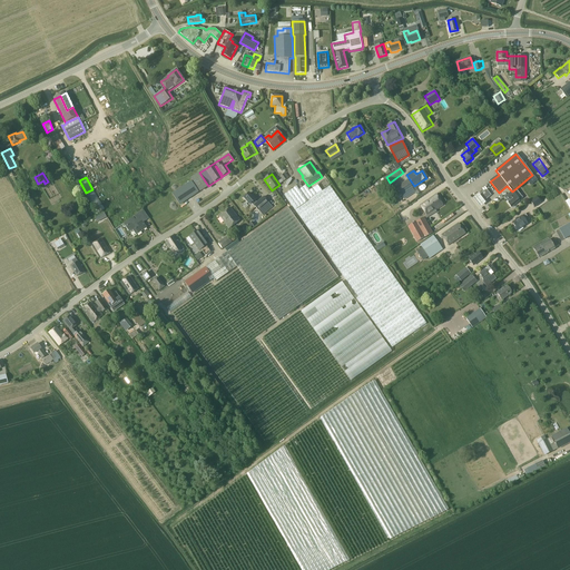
[(192,180),(182,187),(172,194),(179,206),(199,193),(192,180)]
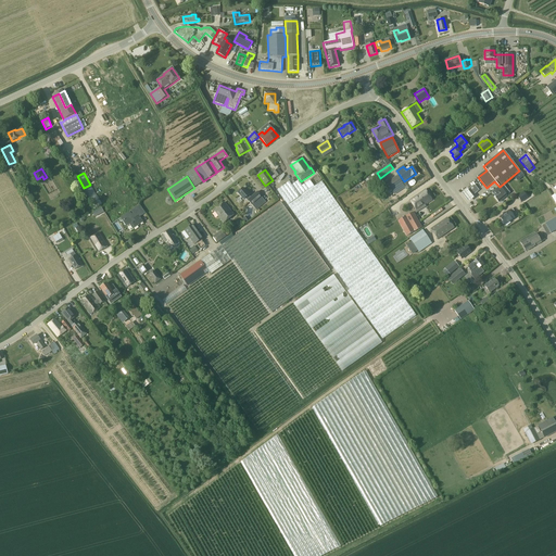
[(397,176),(388,182),(387,184),(393,193),(404,187),(397,176)]
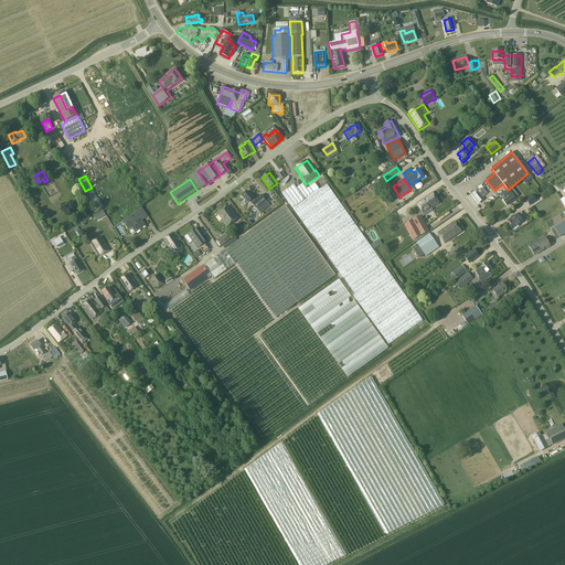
[(297,182),(294,185),(281,193),(311,234),(312,234),(355,295),(353,296),(388,345),(423,321),(387,272),(363,236),(327,184),(315,193),(309,188),(307,189),(302,184),(299,187),(297,182)]
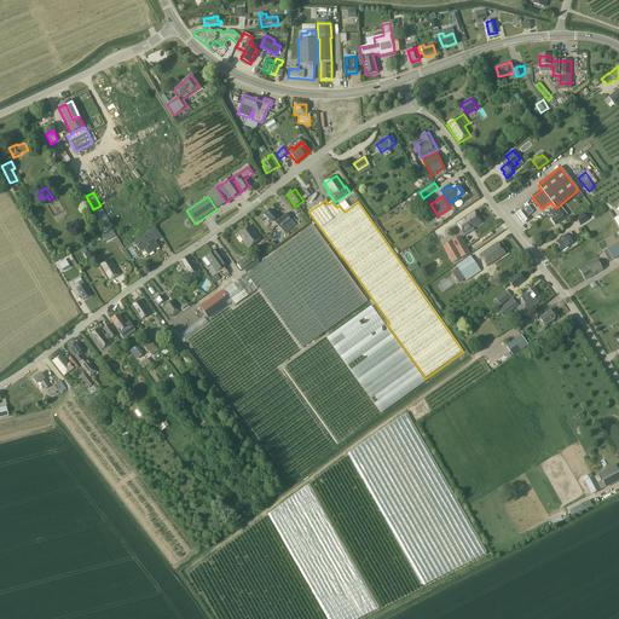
[(563,219),(562,217),(566,214),(561,206),(556,209),(556,208),(548,215),(551,219),(551,220),(555,225),(563,219)]
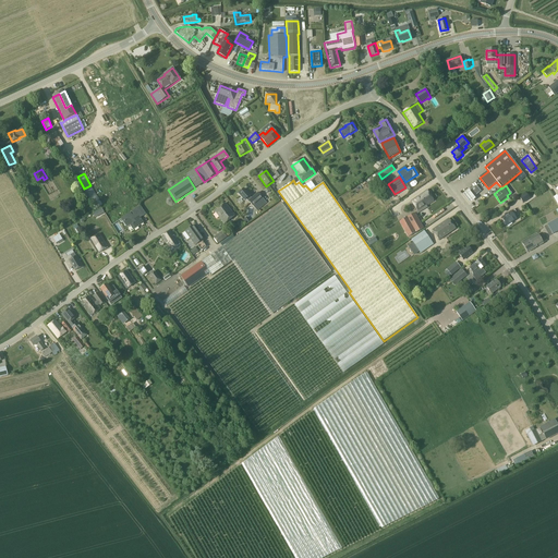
[(249,202),(256,210),(266,202),(258,193),(252,198),(250,196),(251,195),(247,191),(246,192),(244,190),(239,194),(244,201),(246,199),(249,202)]
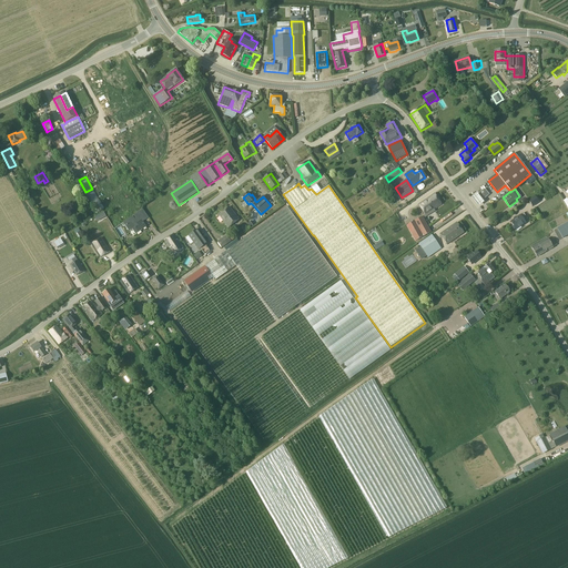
[(442,205),(434,194),(418,205),(426,215),(442,205)]
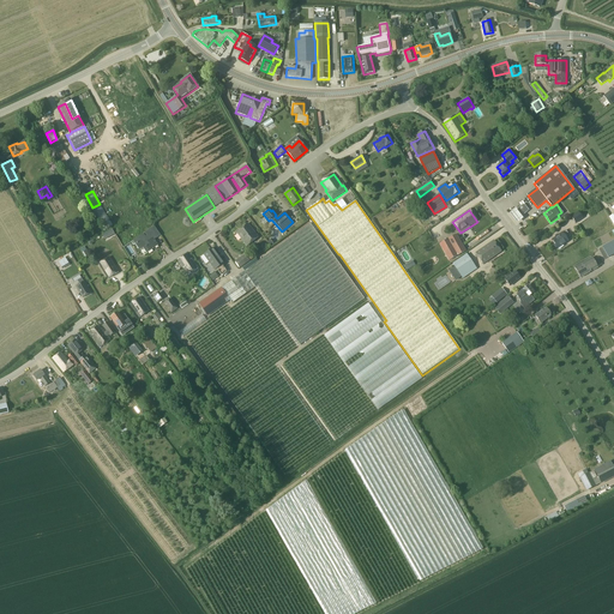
[(515,212),(510,216),(517,226),(522,222),(515,212)]
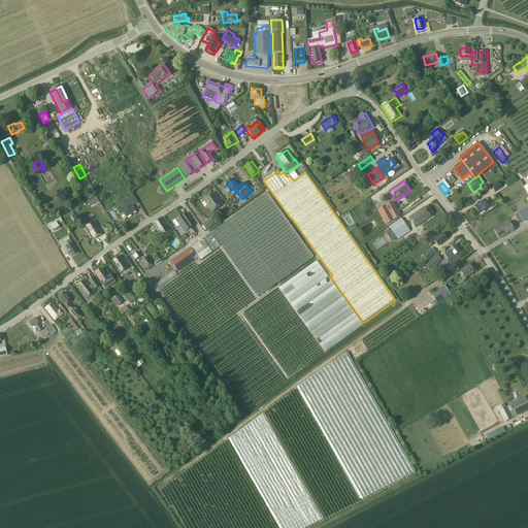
[(501,189),(497,183),(491,187),(495,193),(501,189)]
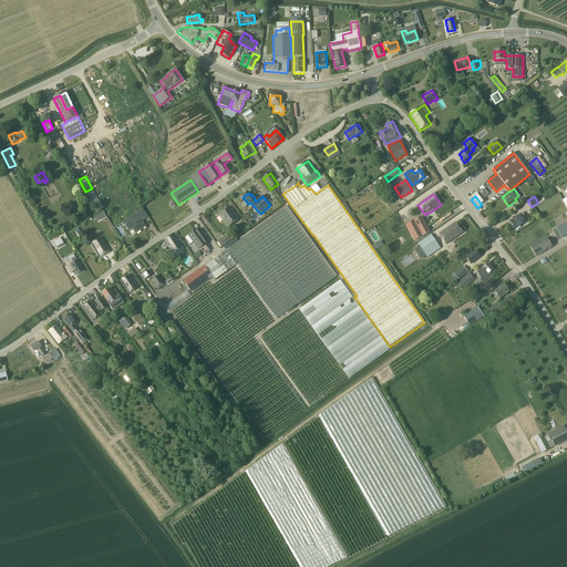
[(205,266),(212,277),(215,280),(236,265),(275,320),(336,276),(287,207),(238,241),(236,239),(224,248),(226,250),(205,266)]
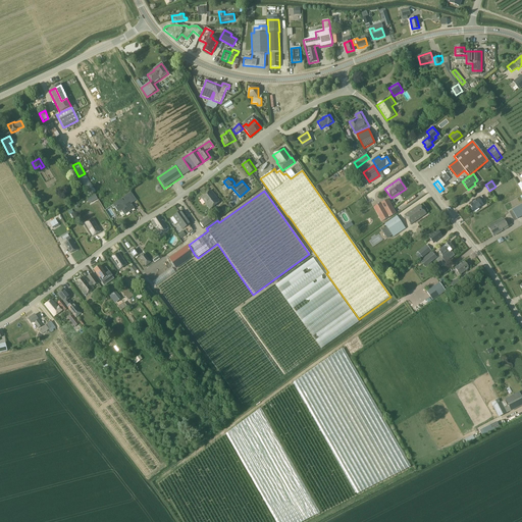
[(201,198),(210,210),(219,202),(210,191),(201,198)]
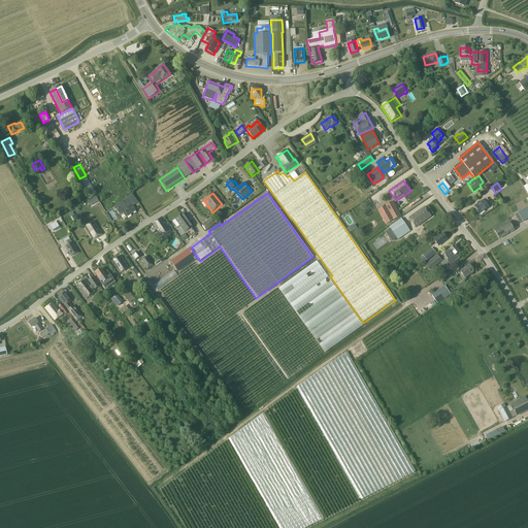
[(120,216),(123,213),(126,218),(136,211),(132,206),(138,202),(133,195),(126,200),(127,203),(120,208),(118,205),(114,207),(120,216)]
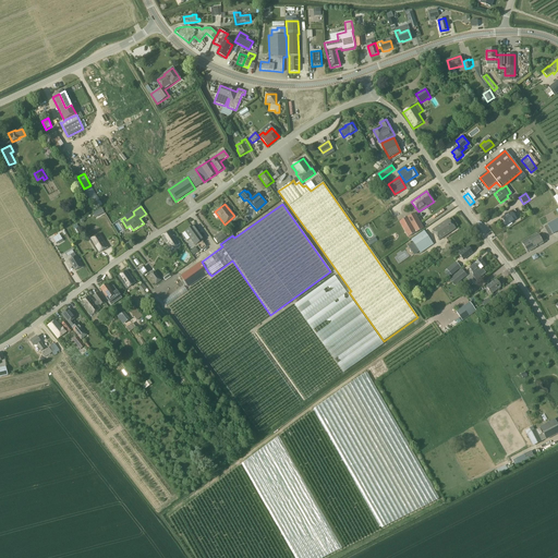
[(514,209),(511,211),(507,215),(507,214),(505,215),(505,216),(501,219),(507,227),(517,219),(516,217),(518,216),(514,209)]
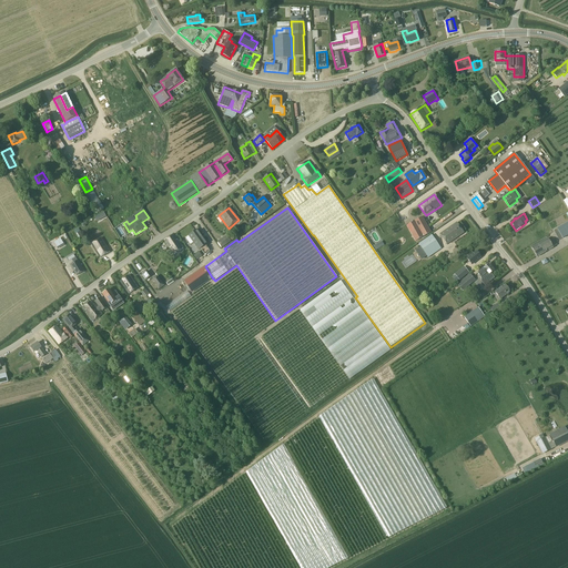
[(406,226),(415,242),(430,233),(422,217),(406,226)]
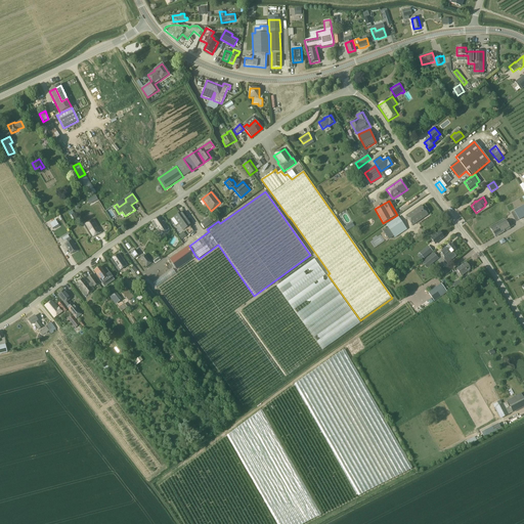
[(516,222),(519,220),(519,221),(523,218),(523,205),(514,211),(515,212),(511,214),(516,222)]
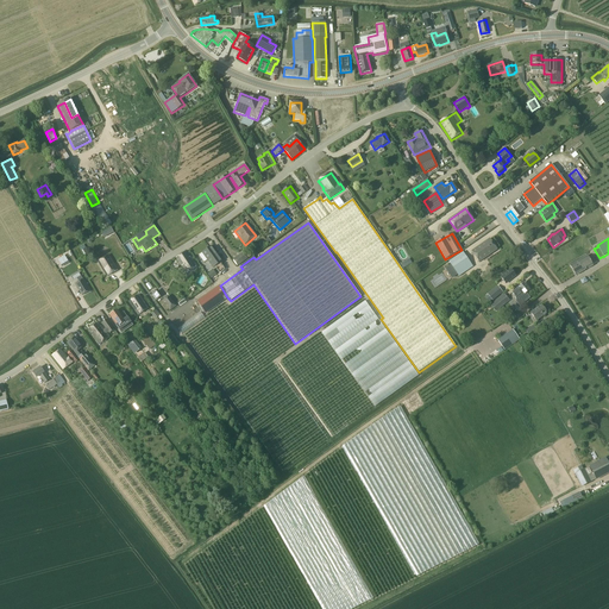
[(471,251),(479,263),(497,250),(489,239),(471,251)]
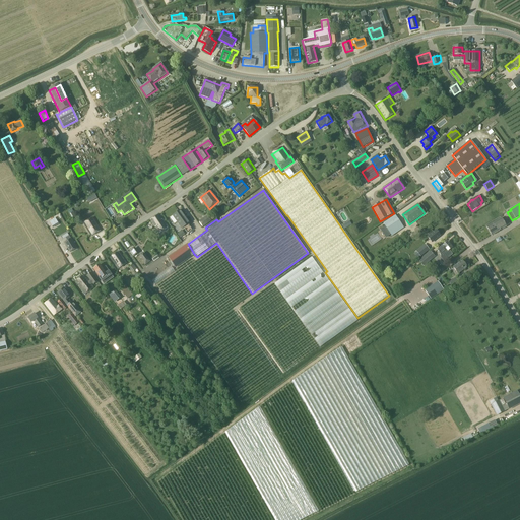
[(72,209),(68,211),(72,218),(76,216),(72,209)]
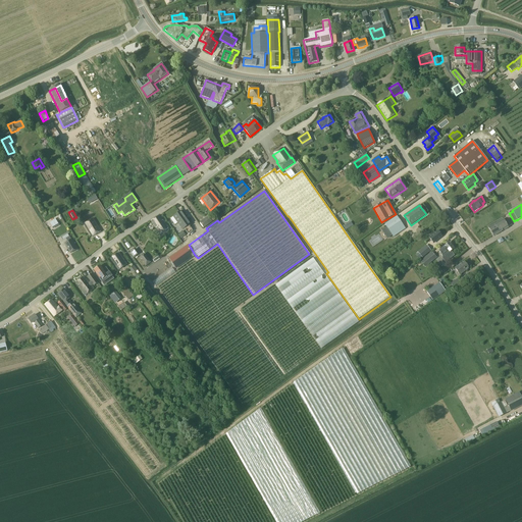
[(173,217),(183,230),(191,224),(181,211),(173,217)]
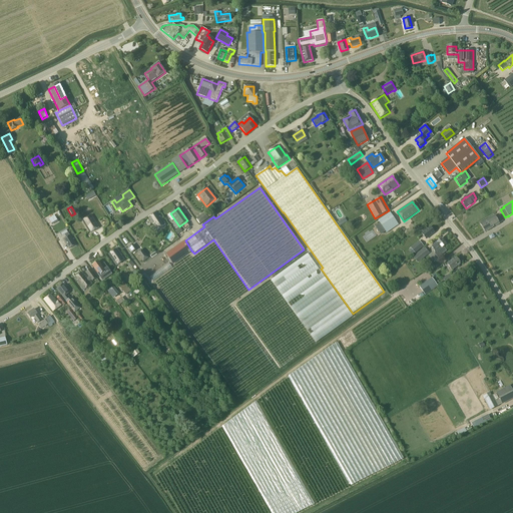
[(148,217),(157,230),(165,224),(156,211),(148,217)]
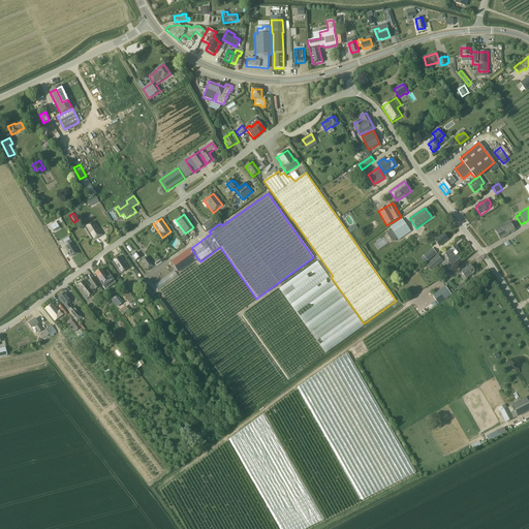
[(211,219),(203,225),(207,231),(215,225),(211,219)]
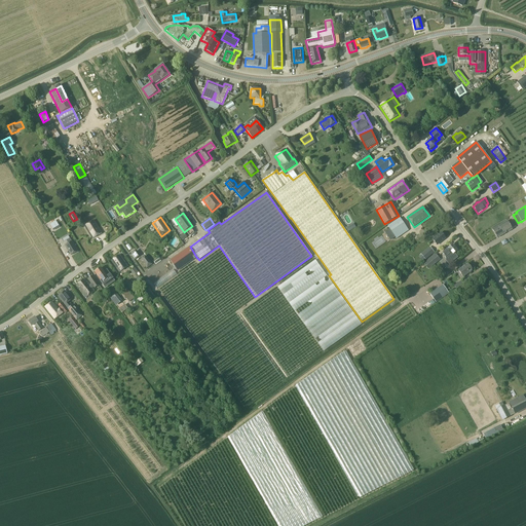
[(409,231),(400,218),(387,226),(397,239),(409,231)]
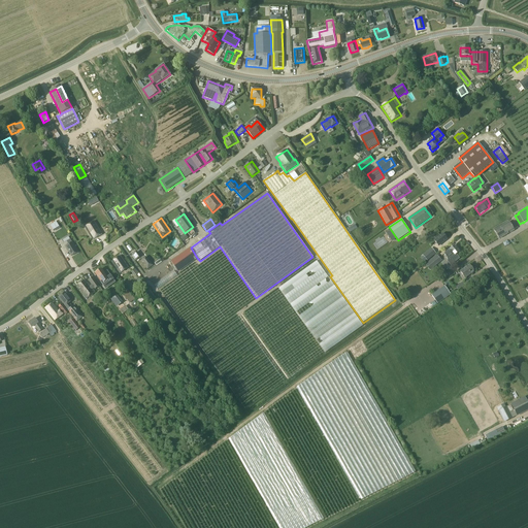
[(56,222),(50,225),(54,232),(60,228),(56,222)]
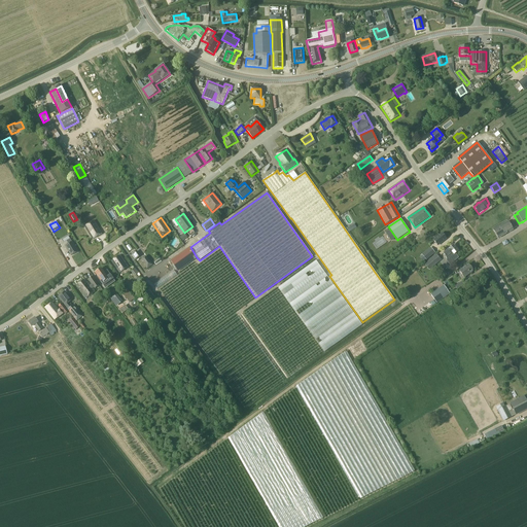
[(86,231),(93,239),(102,234),(94,221),(84,226),(86,230),(85,230),(86,231)]
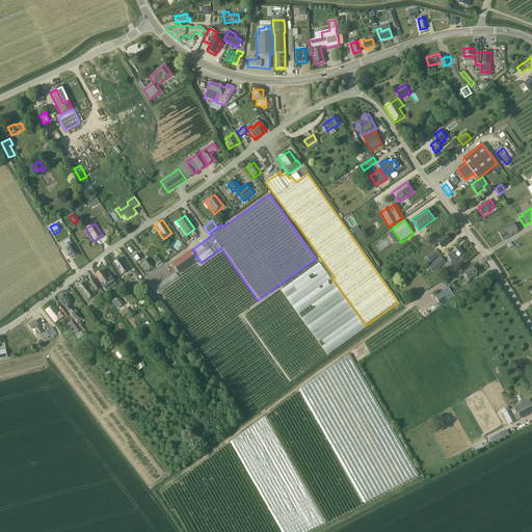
[(517,223),(513,225),(512,223),(498,233),(503,241),(517,233),(522,230),(517,223)]
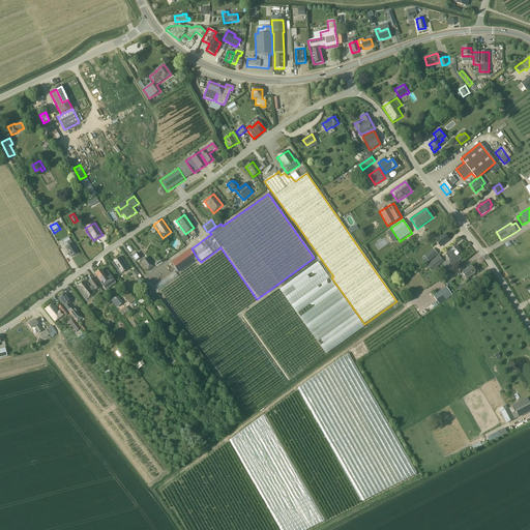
[(393,242),(398,239),(392,231),(388,234),(393,242)]
